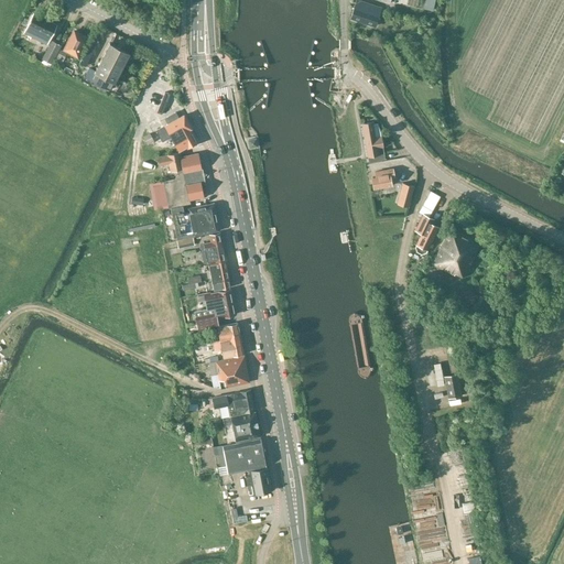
[(356,0),(350,19),(361,22),(360,24),(367,26),(367,24),(375,26),(381,8),(356,0)]
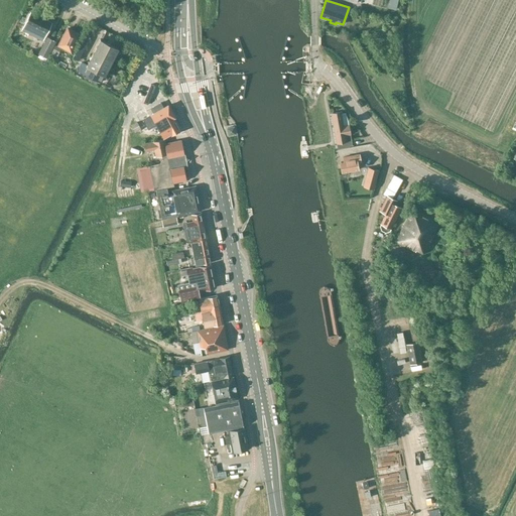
[(22,30),(42,41),(44,42),(38,54),(47,59),(56,42),(45,36),(52,22),(31,12),(22,30)]
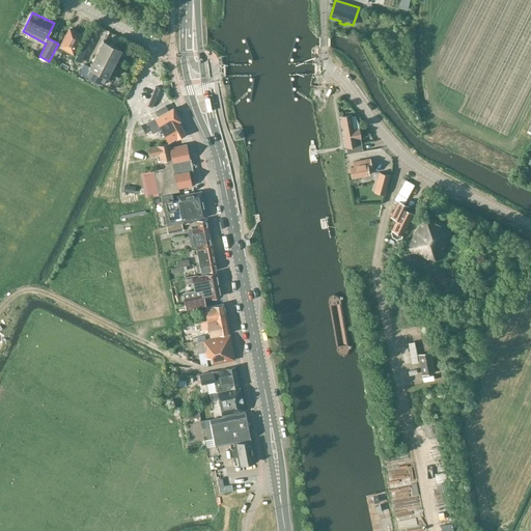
[(93,26),(88,36),(91,38),(98,28),(93,26)]
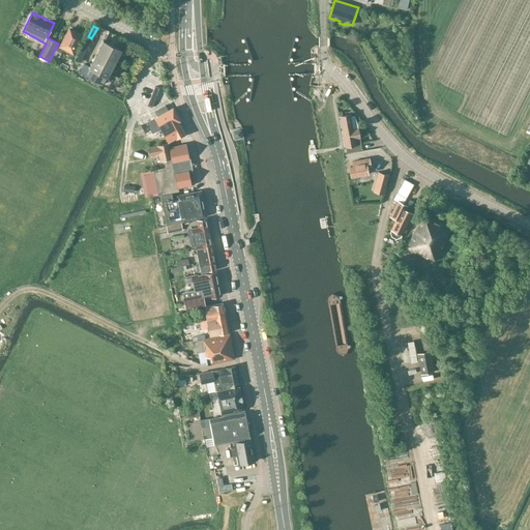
[(69,29),(60,48),(71,54),(82,35),(69,29)]
